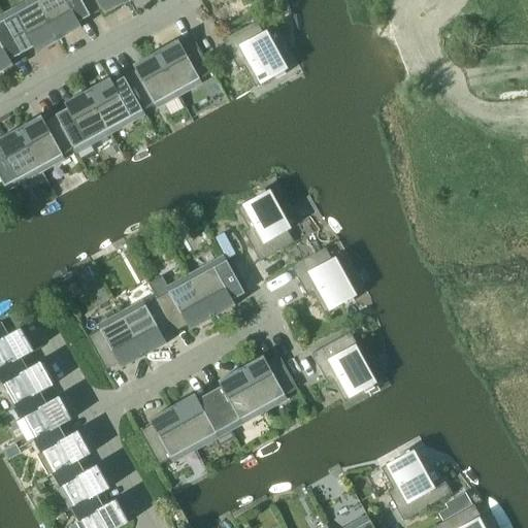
[(80,0),(38,0),(37,1),(59,40),(81,28),(78,23),(90,17),(80,0)]
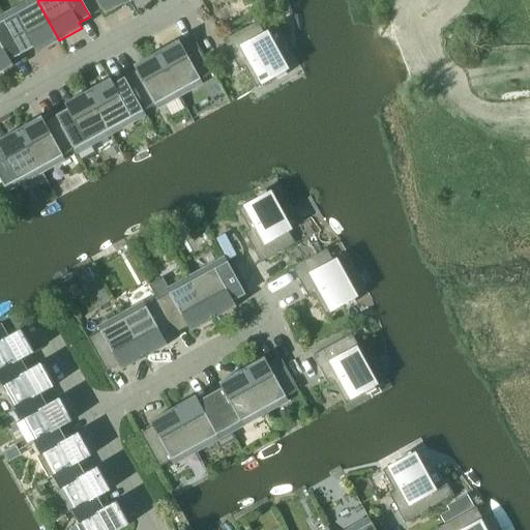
[(125,0),(81,0),(90,17),(101,9),(105,16),(127,3),(125,0)]
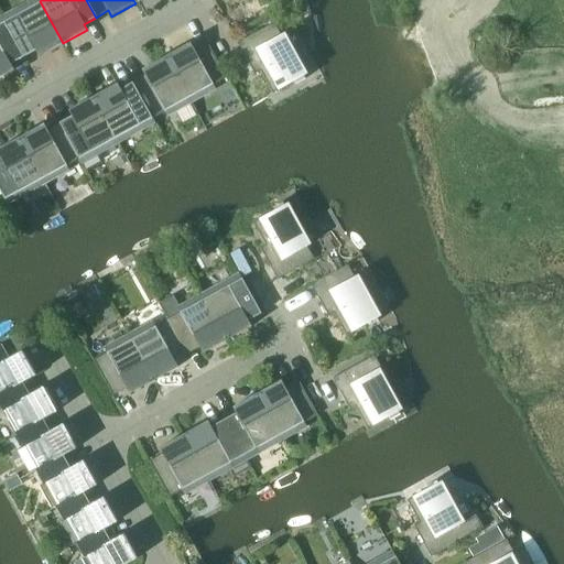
[(63,43),(40,1),(2,21),(23,57),(35,51),(39,57),(63,43)]
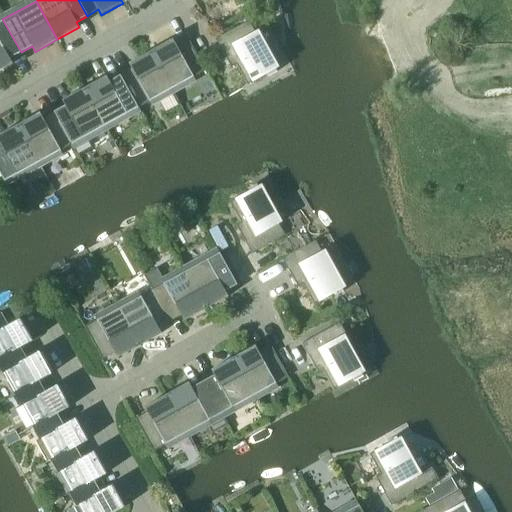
[(9,59),(21,52),(2,19),(0,20),(0,70),(12,64),(9,59)]
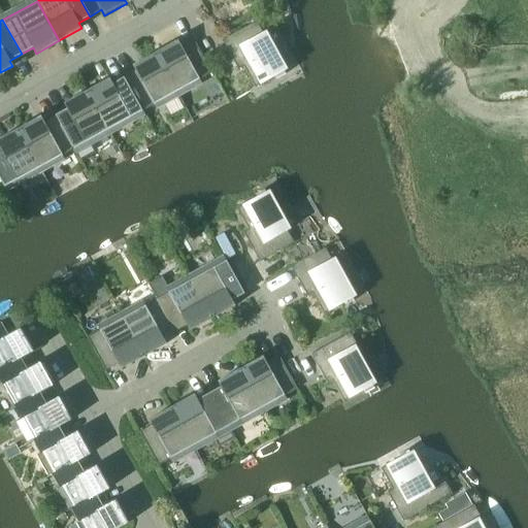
[(276,79),(286,74),(257,22),(223,40),(238,70),(243,67),(255,88),(275,76),(276,79)]
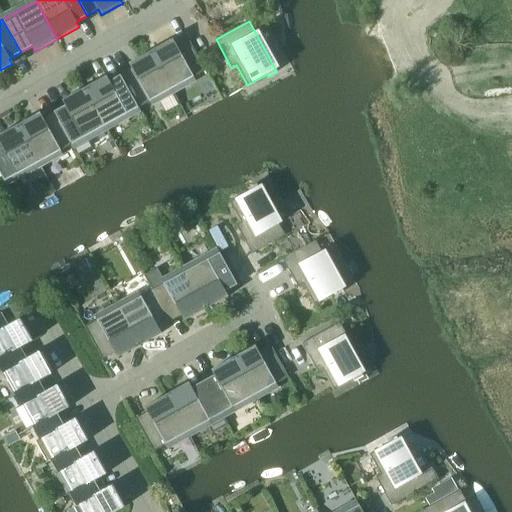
[(172,39),(150,51),(172,90),(205,71),(187,38),(175,45),(172,39)]
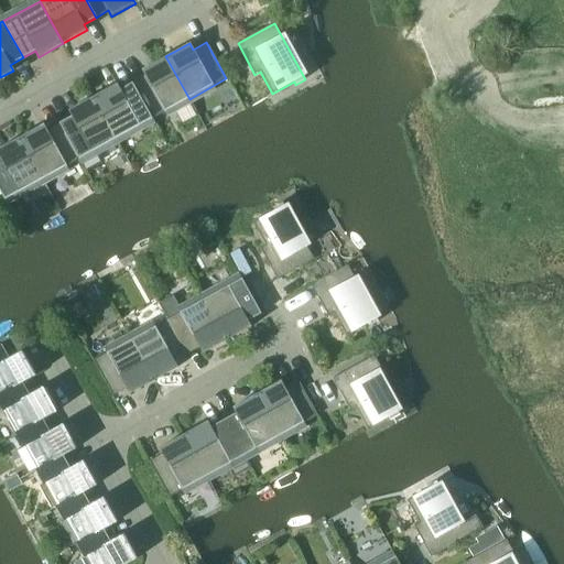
[(144,76),(132,83),(152,119),(190,99),(165,56),(141,71),(144,76)]
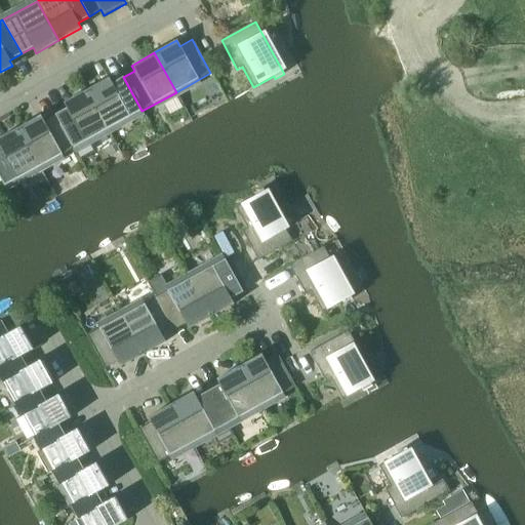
[(86,90),(108,129),(142,111),(123,77),(112,83),(109,78),(86,90)]
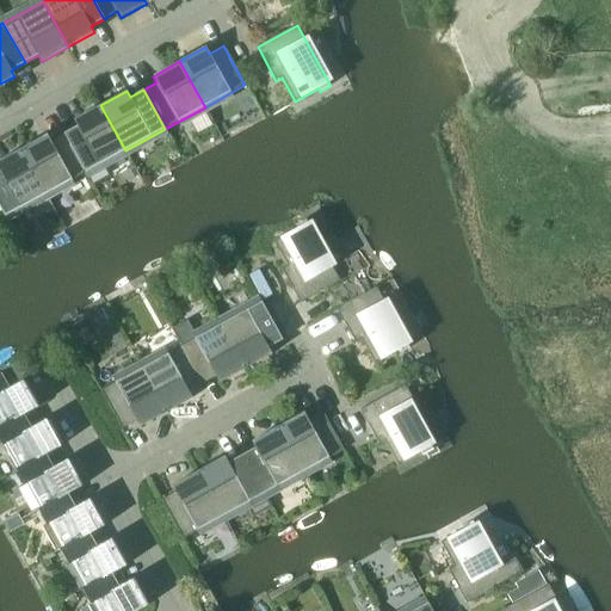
[(86,173),(125,150),(100,105),(74,119),(78,127),(65,134),(86,173)]
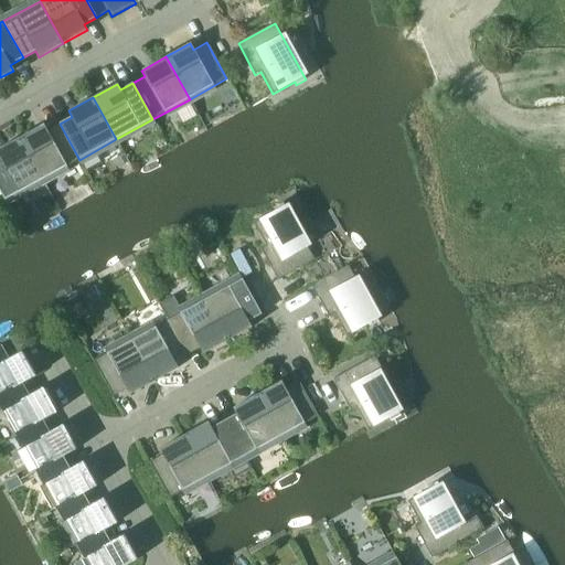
[(46,130),(43,125),(19,138),(43,180),(80,160),(60,124),(46,130)]
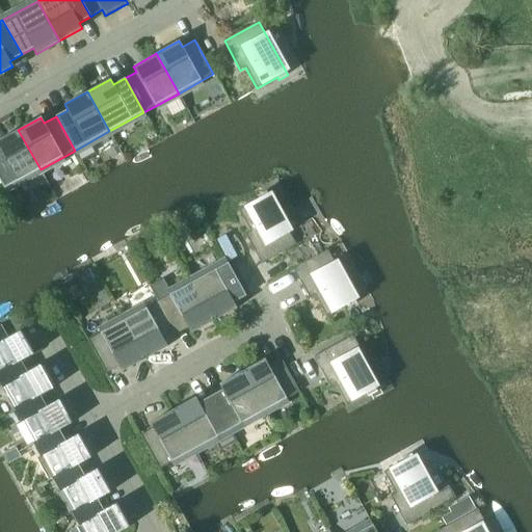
[(41,169),(18,130),(0,139),(0,180),(5,189),(41,169)]
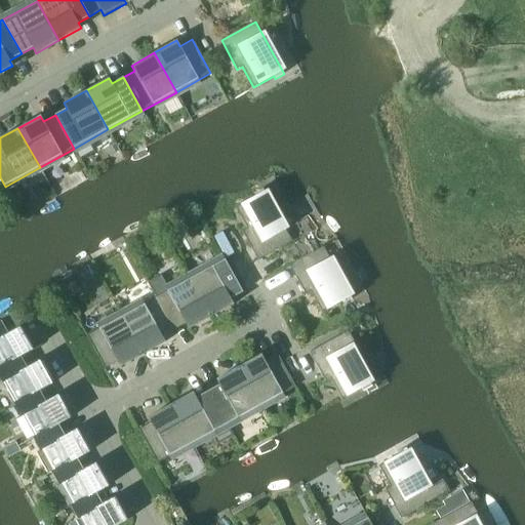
[(242,231),(257,259),(291,241),(263,189),(254,194),(255,196),(236,207),(247,228),(242,231)]
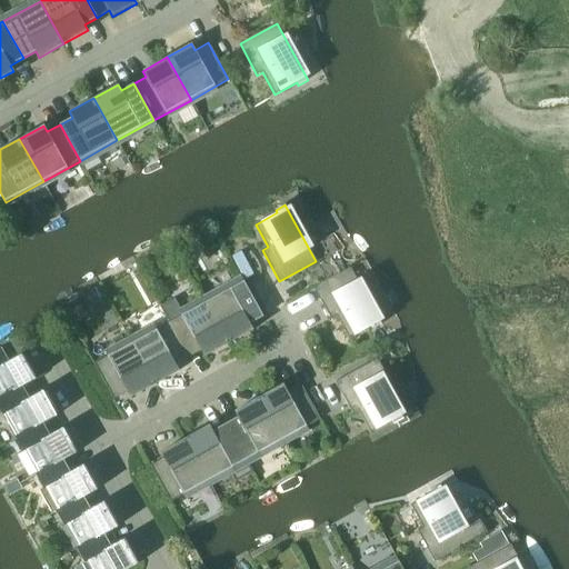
[(381,325),(350,268),(313,288),(331,319),(337,317),(349,339),(370,327),(371,329),(381,325)]
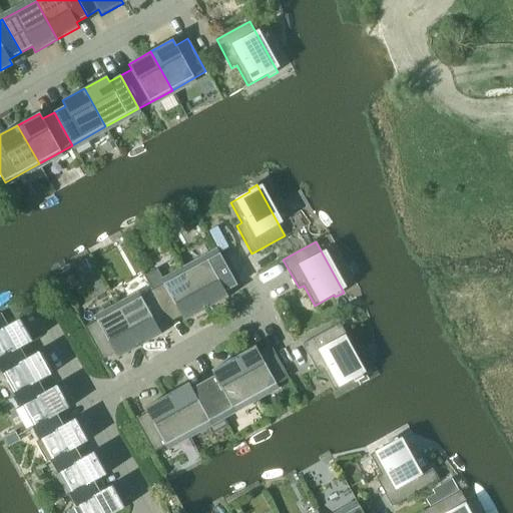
[(219,252),(185,272),(206,310),(228,298),(225,292),(237,286),(219,252)]
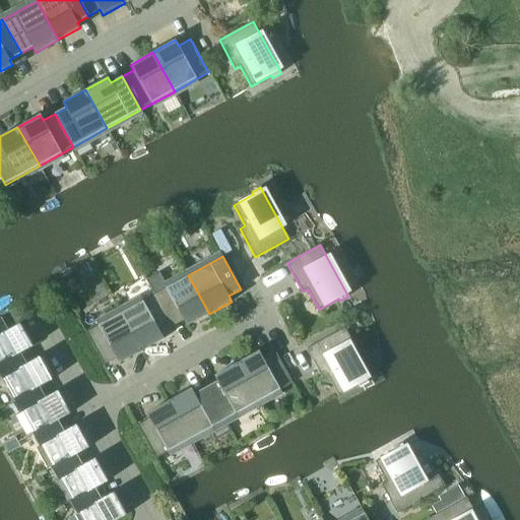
[(154,294),(153,294),(173,327),(184,321),(187,326),(209,314),(188,275),(168,286),(159,272),(146,279),(154,294)]
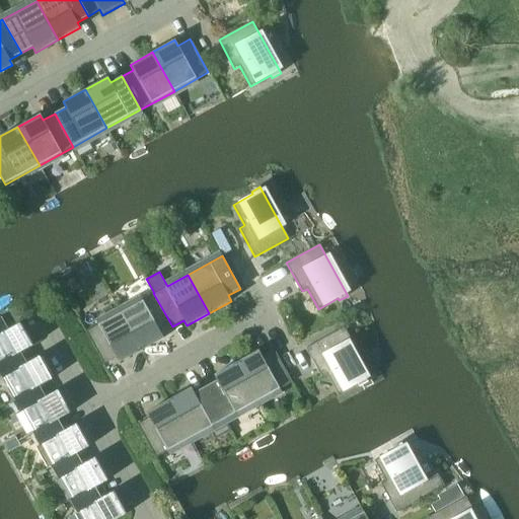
[(172,326),(153,293),(120,311),(141,351),(163,339),(160,332),(172,326)]
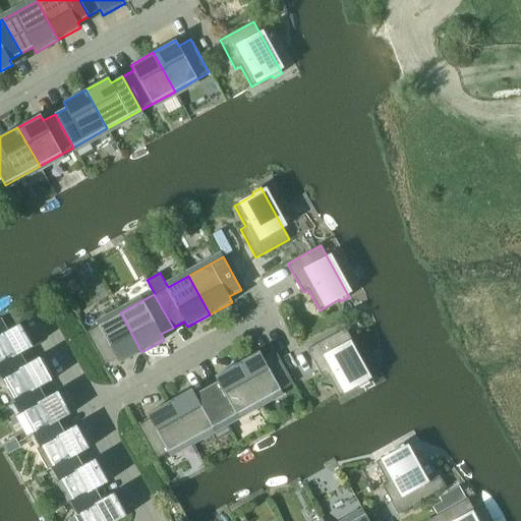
[(141,352),(120,312),(85,332),(104,365),(116,358),(119,364),(141,352)]
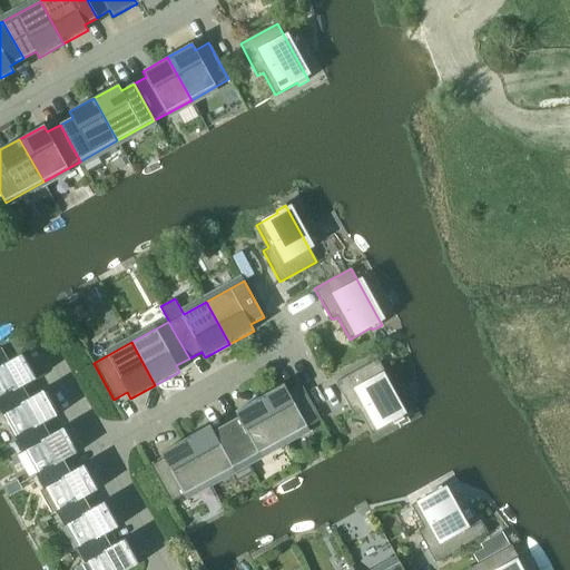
[(22,386),(37,380),(29,365),(23,369),(18,357),(9,362),(1,349),(0,349),(0,397),(22,385),(22,386)]
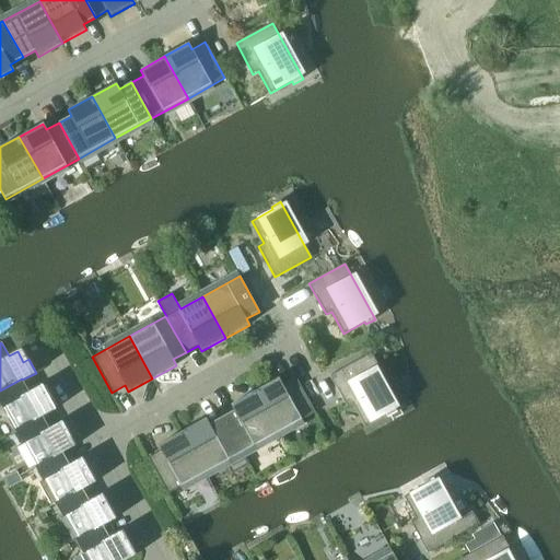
[(378,366),(371,353),(329,376),(347,407),(352,404),(364,426),(386,415),(387,417),(397,411),(373,370),(378,366)]
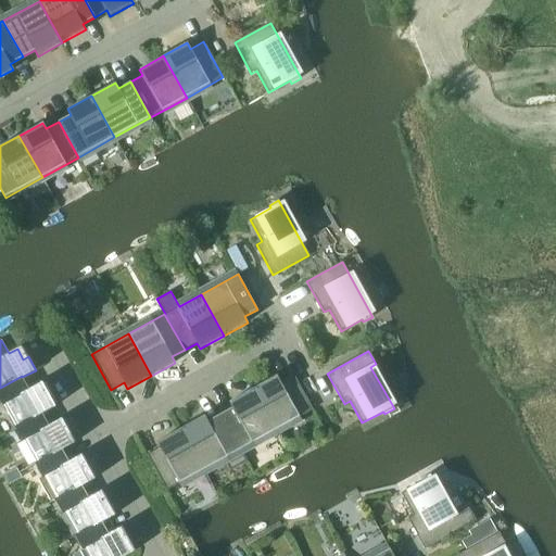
[(277,376),(253,389),(276,430),(313,409),(293,374),(280,381),(277,376)]
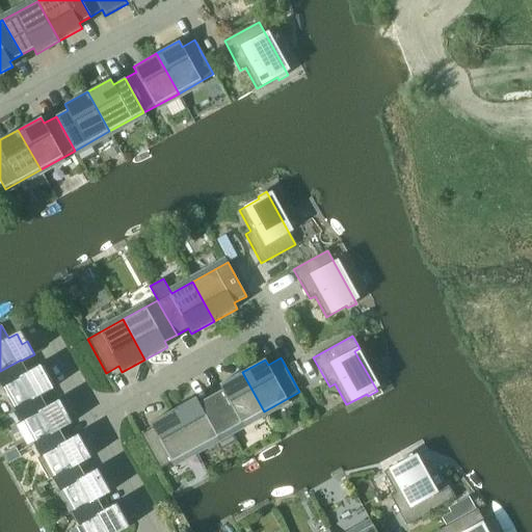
[(41,396),(53,389),(46,375),(42,378),(35,368),(28,373),(21,361),(21,360),(0,371),(0,383),(2,389),(4,388),(16,407),(40,394),(41,396)]
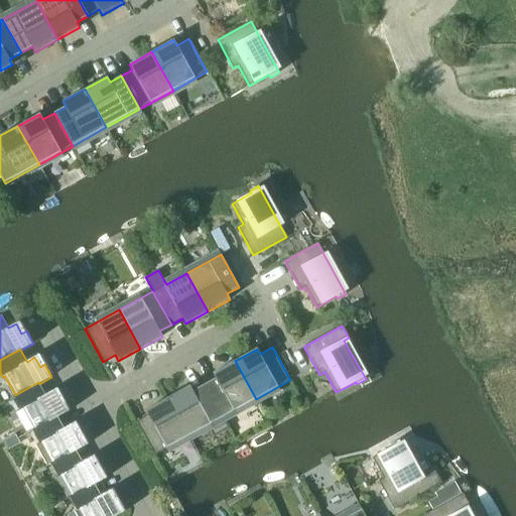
[(223,418),(223,417),(256,399),(235,361),(213,373),(216,378),(204,385),(223,418)]
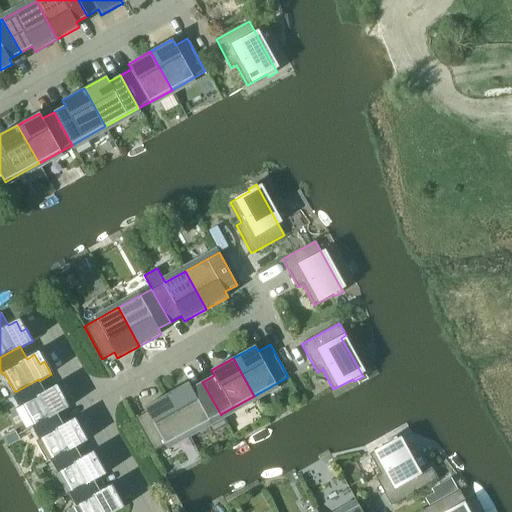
[(57,414),(69,407),(62,395),(58,397),(53,387),(45,392),(39,381),(38,379),(15,392),(13,393),(21,407),(23,406),(33,426),(57,413),(57,414)]
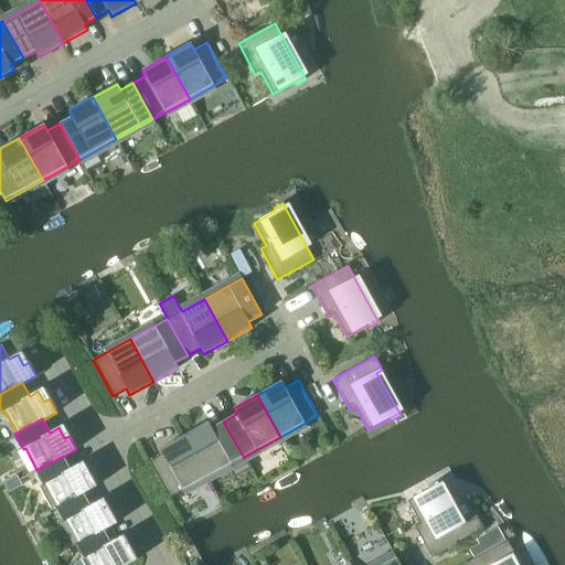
[(183,436),(206,478),(227,467),(234,478),(251,469),(244,457),(244,458),(223,422),(211,428),(208,423),(183,436)]
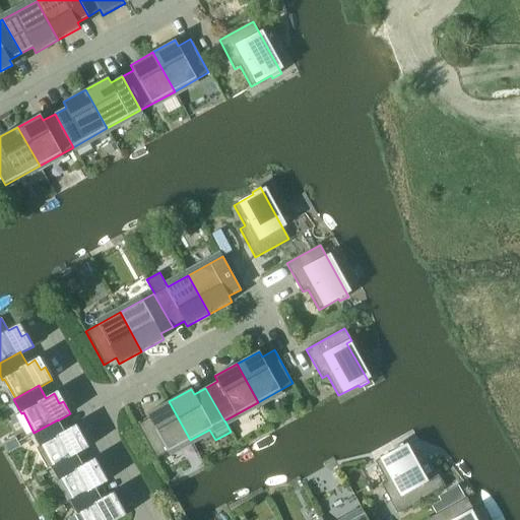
[(137,426),(155,459),(190,440),(169,401),(146,413),(149,418),(137,426)]
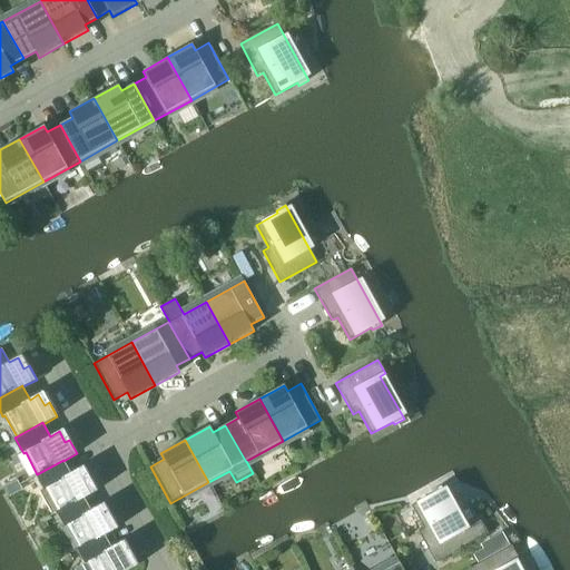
[(85,498),(98,490),(90,477),(85,479),(79,469),(70,473),(64,461),(64,460),(37,474),(36,474),(43,490),(46,489),(58,511),(84,497),(85,498)]
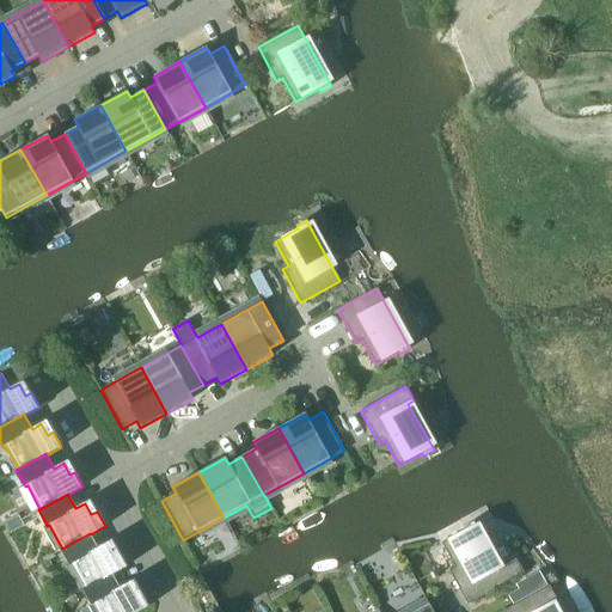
[(23,525),(18,516),(5,524),(10,532),(23,525)]
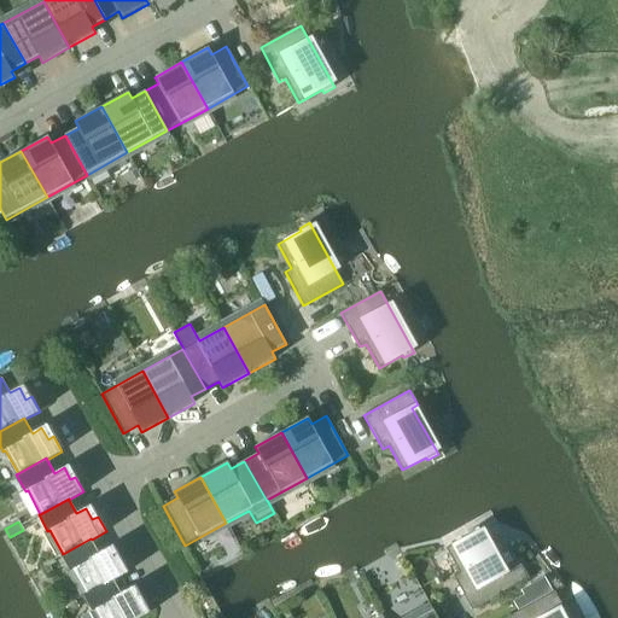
[(522,565),(520,566),(520,564),(503,573),(478,526),(467,532),(468,536),(445,548),(459,572),(453,576),(472,610),(529,578),(522,565)]
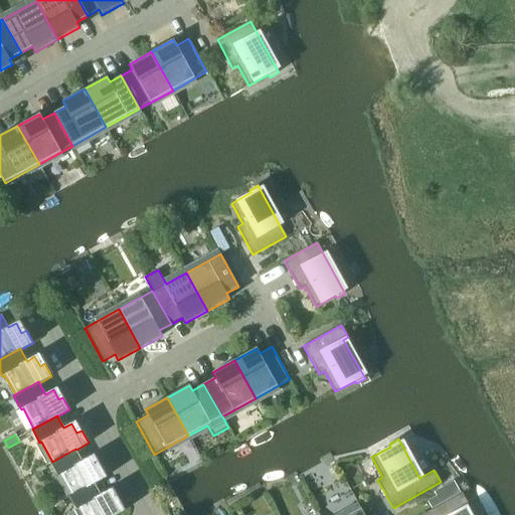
[(95,483),(107,477),(100,464),(96,467),(91,457),(82,461),(76,450),(75,449),(52,462),(50,463),(58,476),(59,475),(70,495),(94,482),(95,483)]
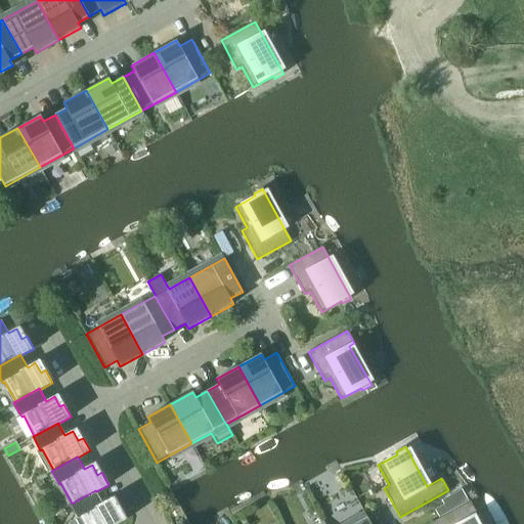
[(95,490),(72,504),(71,505),(78,519),(80,518),(83,523),(118,523),(128,519),(121,506),(116,509),(111,498),(102,504),(96,491),(95,490)]
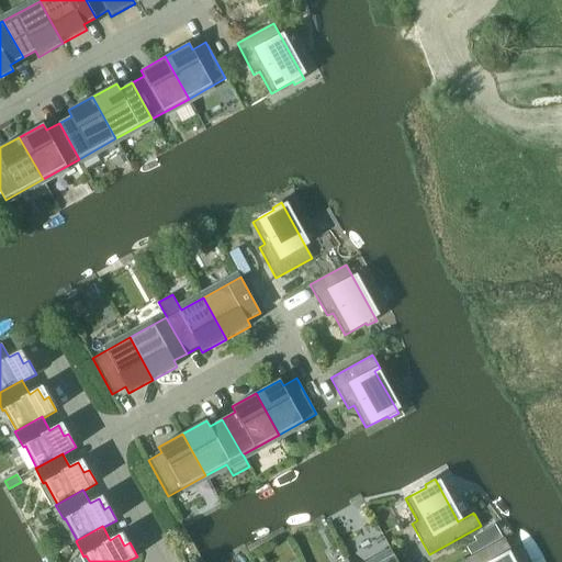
[(510,561),(506,554),(512,551),(504,538),(501,540),(487,547),(462,561),(463,561),(510,561)]
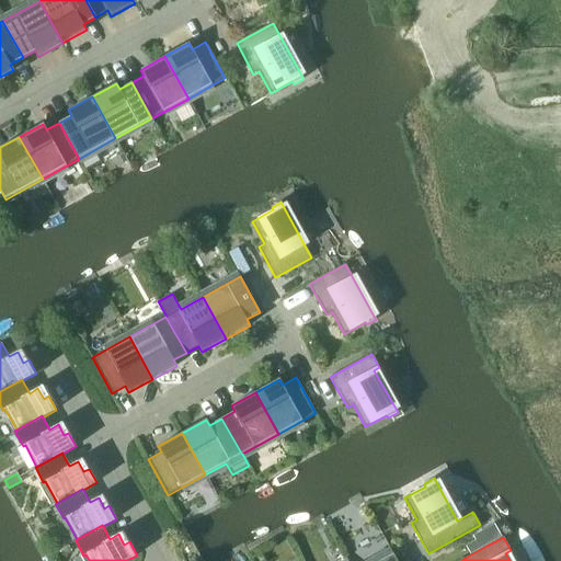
[(481,548),(478,541),(467,547),(470,553),(481,548)]
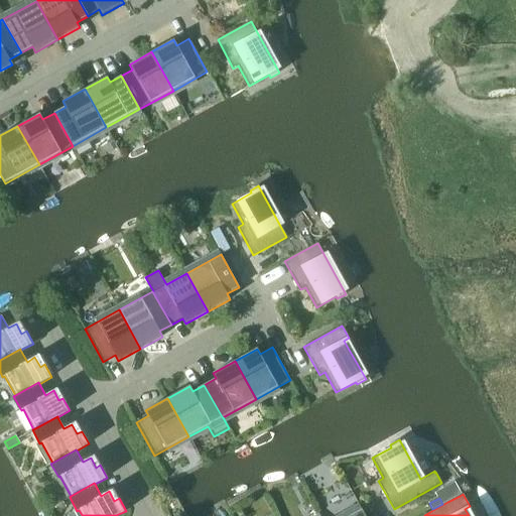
[(61,506),(55,510),(57,515),(65,511),(61,506)]
